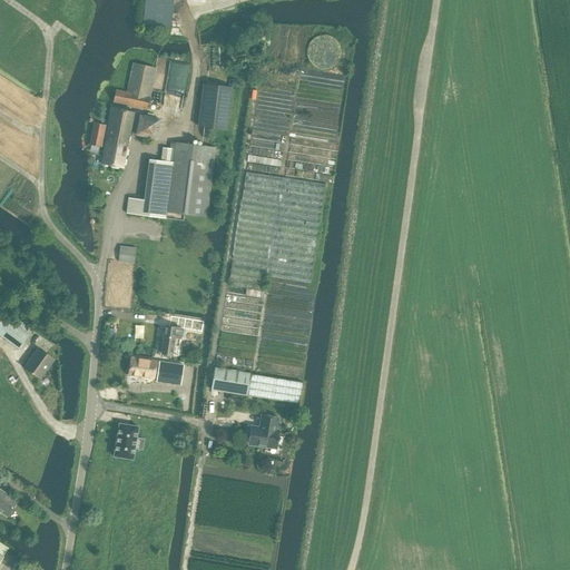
[(145,0),(143,25),(170,28),(173,0),(145,0)]
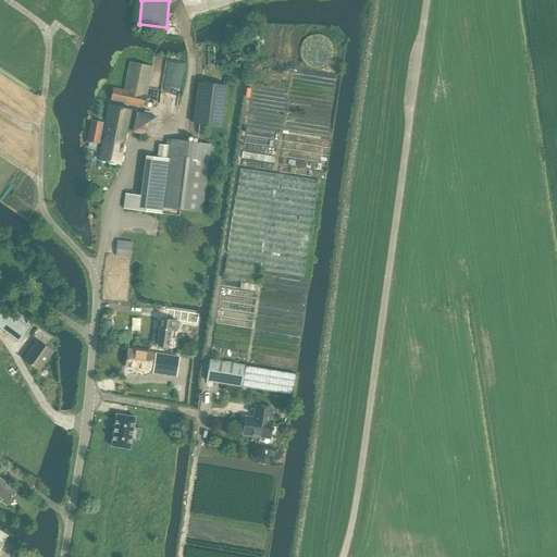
[(110,100),(144,107),(152,66),(130,62),(124,90),(112,88),(110,100)]
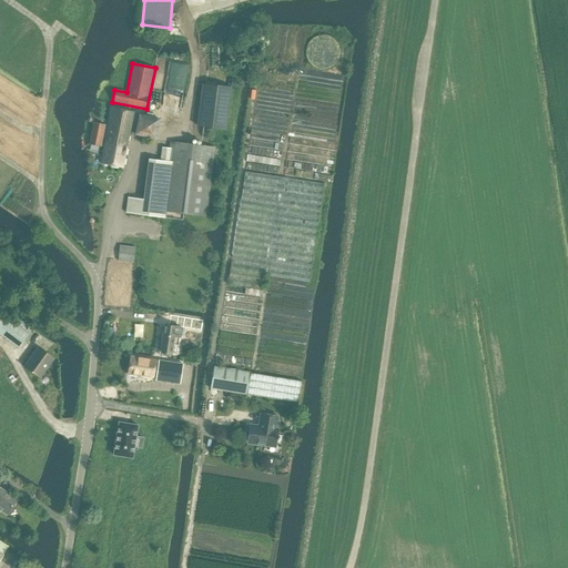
[(196,125),(225,130),(231,88),(202,84),(196,125)]
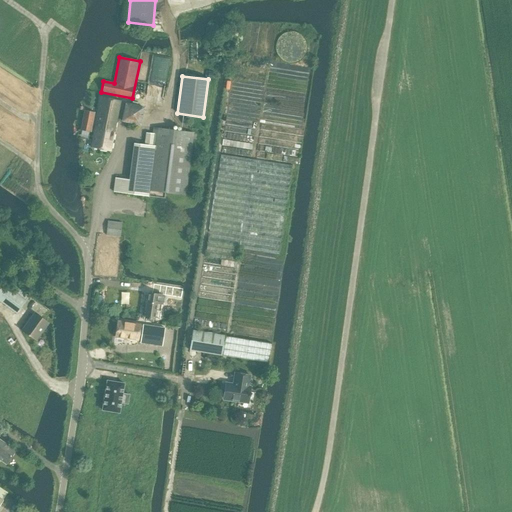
[(91,147),(110,151),(120,101),(101,97),(94,129),(91,128),(94,112),(84,110),(80,130),(93,133),(91,147)]
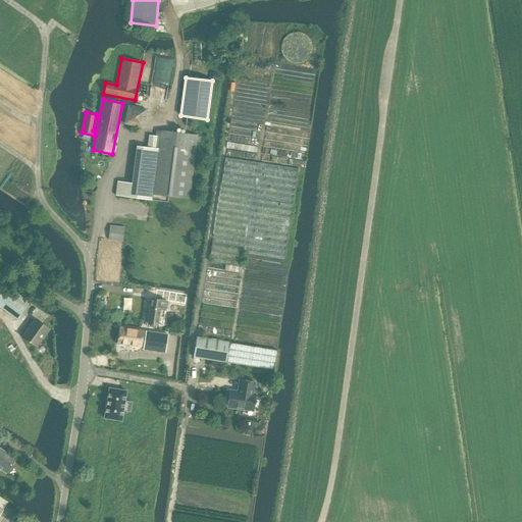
[(124,124),(143,128),(147,109),(128,105),(124,124)]
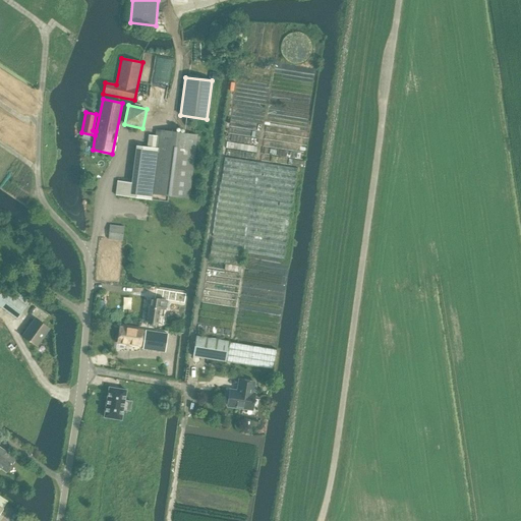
[(152,193),(188,198),(196,135),(157,130),(156,136),(148,135),(147,147),(135,146),(131,183),(116,181),(115,195),(151,199),(152,193)]
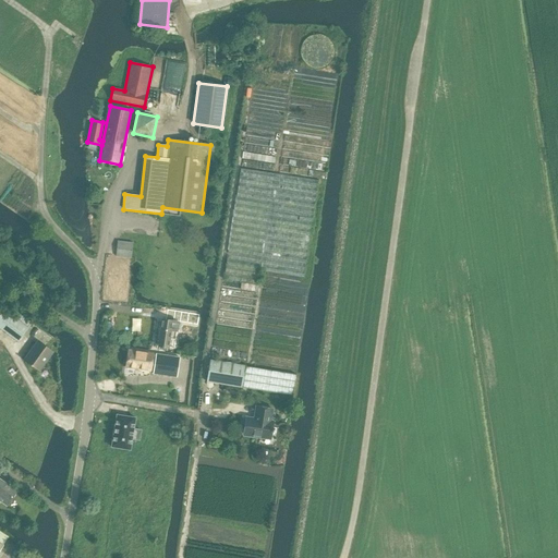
[(223,280),(256,286),(258,270),(302,278),(317,180),(241,168),(223,280)]
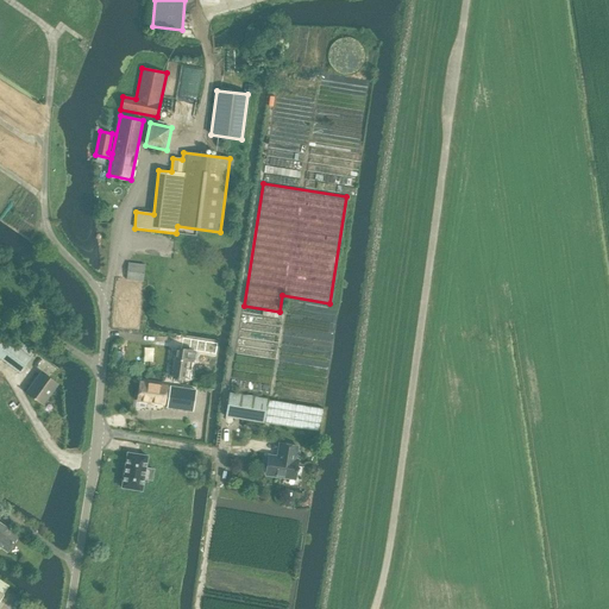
[(126,280),(143,282),(145,265),(129,263),(126,280)]
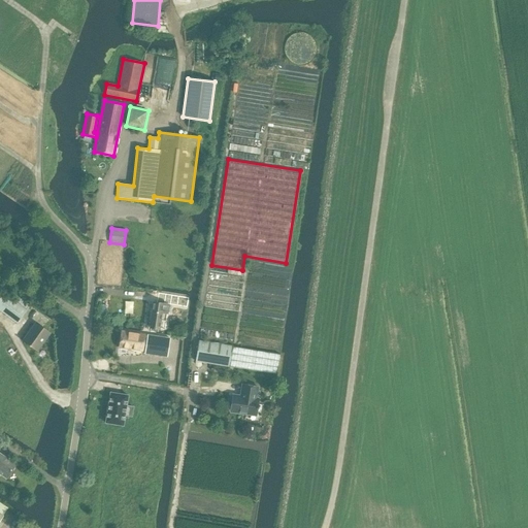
[(0,290),(0,311),(17,323),(26,309),(30,304),(17,295),(12,300),(0,290)]
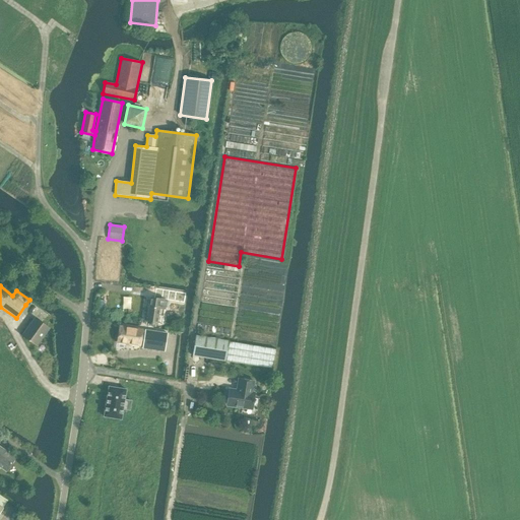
[(164,297),(179,300),(180,293),(165,290),(164,297)]
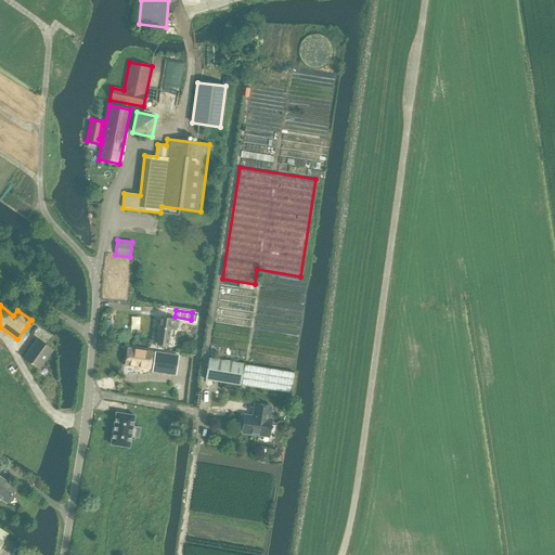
[(157,344),(167,346),(169,328),(176,330),(178,320),(162,317),(157,344)]
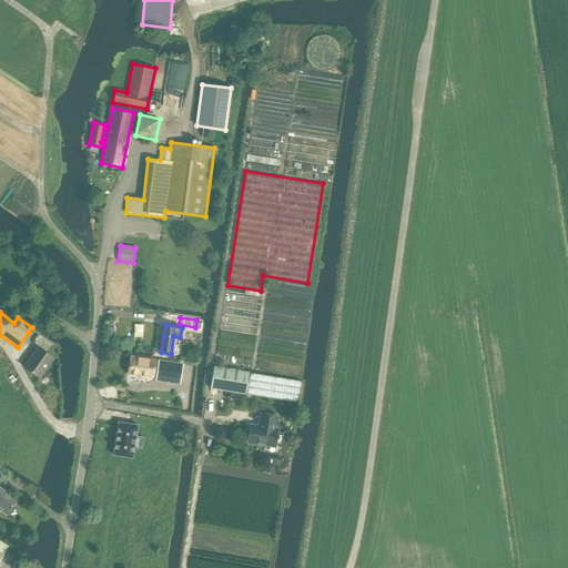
[(24,366),(40,377),(53,358),(38,347),(24,366)]
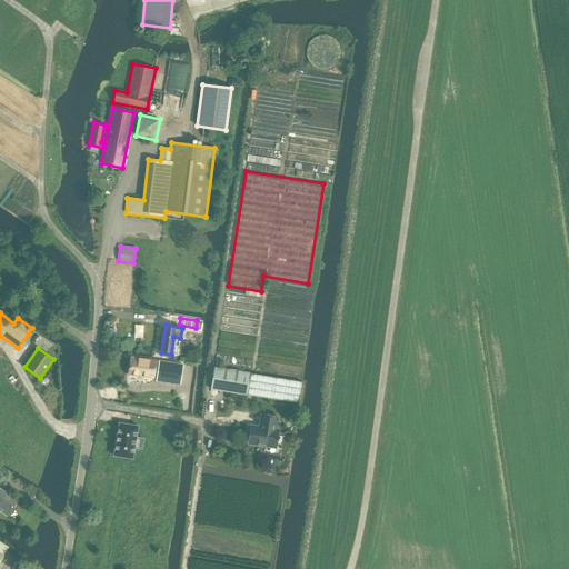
[(131,357),(129,375),(152,378),(153,370),(156,360),(131,357)]
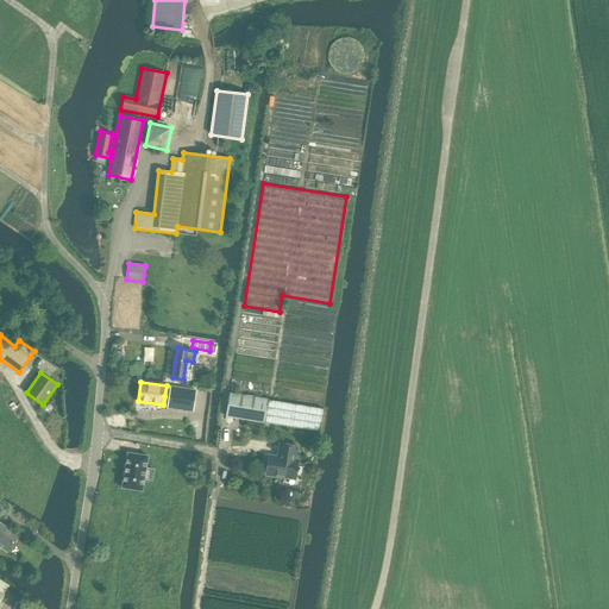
[(167,385),(164,396),(168,396),(167,408),(193,412),(195,390),(167,385)]
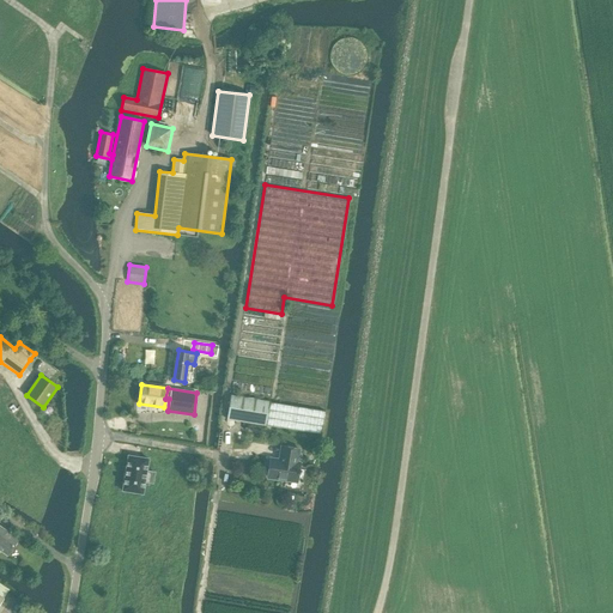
[(230,395),(226,419),(266,426),(321,435),(325,412),(269,402),(230,395)]
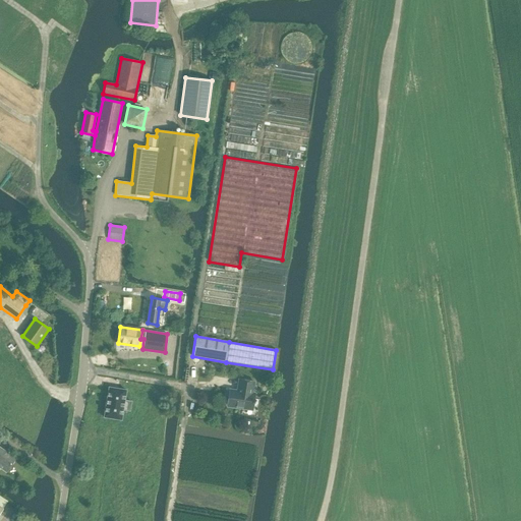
[(255,395),(252,394),(253,382),(239,380),(238,392),(229,391),(227,406),(252,410),(253,403),(254,403),(254,401),(255,395)]
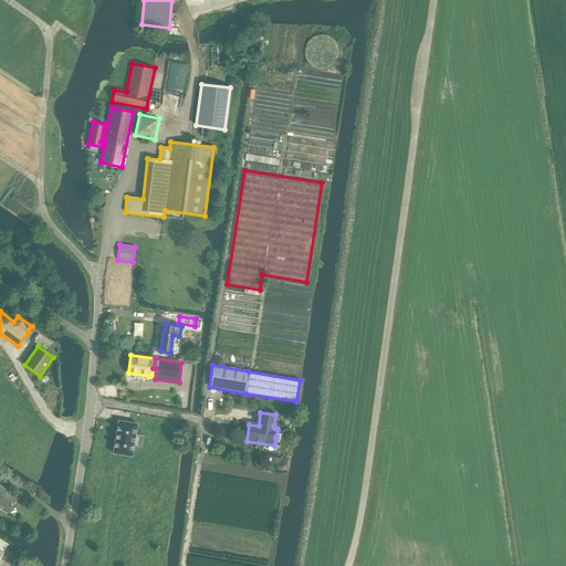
[(137,423),(118,421),(113,453),(132,457),(134,446),(140,447),(143,437),(135,436),(137,423)]
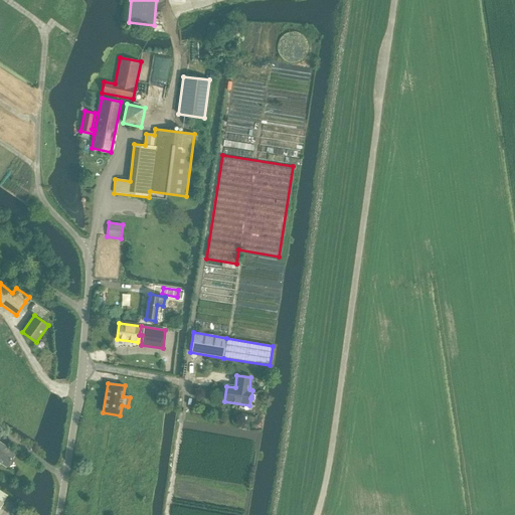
[(156,399),(153,418),(161,419),(164,400),(156,399)]
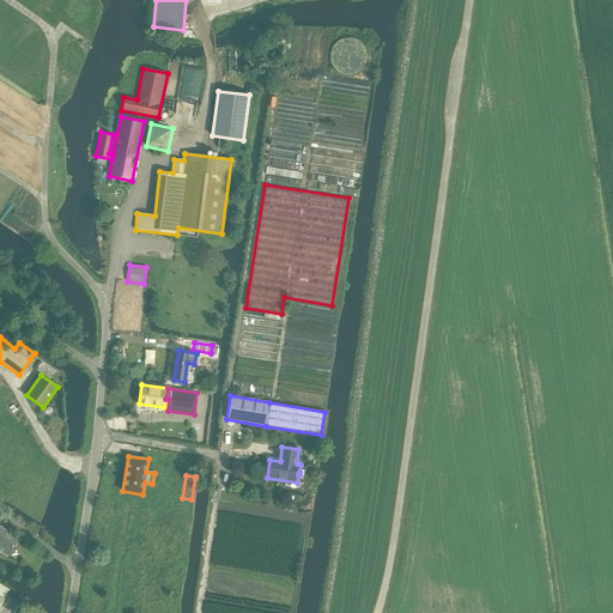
[(0,527),(0,551),(7,556),(18,539),(0,527)]
